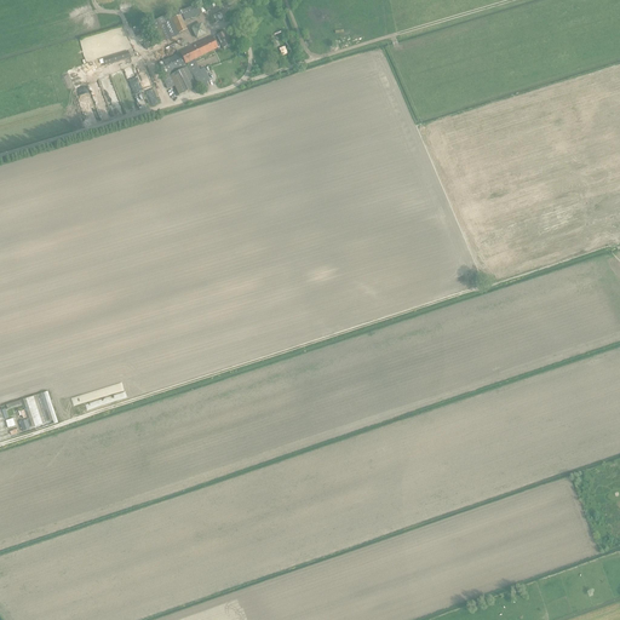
[(183,21),(202,12),(200,6),(196,9),(194,6),(182,11),(170,13),(165,15),(165,16),(145,23),(148,30),(149,30),(156,45),(166,40),(167,40),(179,34),(178,33),(187,29),(183,21)]
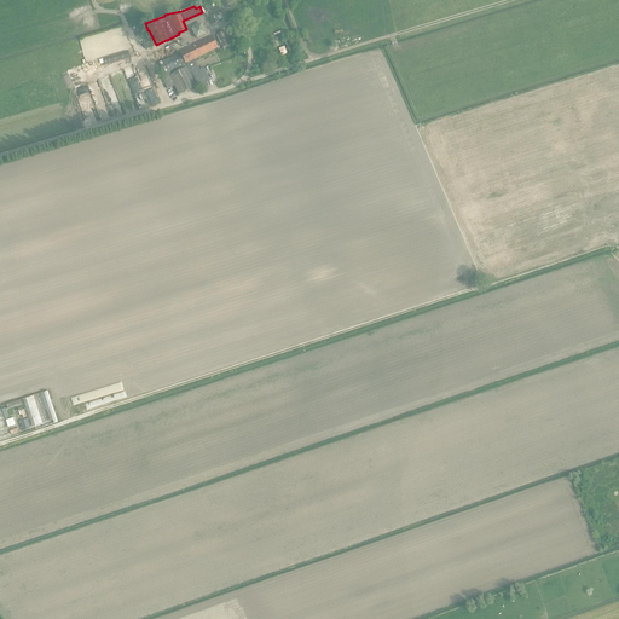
[(207,34),(202,23),(191,28),(196,39),(207,34)]
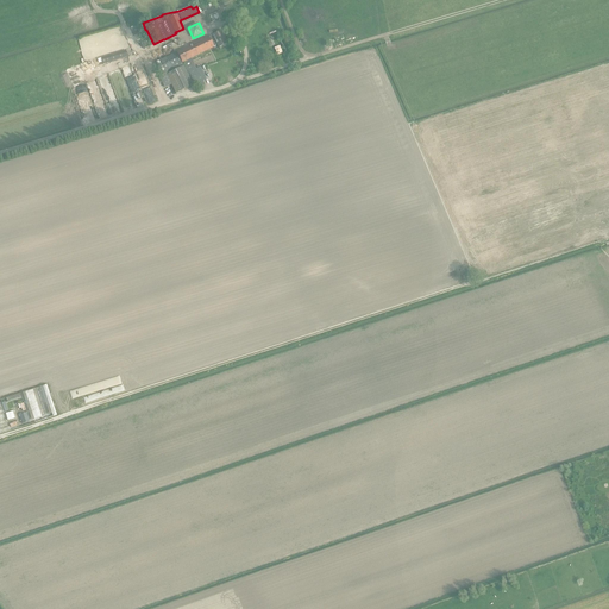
[(184,49),(156,63),(161,74),(165,71),(176,93),(193,85),(182,63),(183,63),(192,58),(214,48),(214,45),(217,44),(219,48),(227,43),(223,36),(220,31),(212,36),(213,36),(209,37),(184,49)]
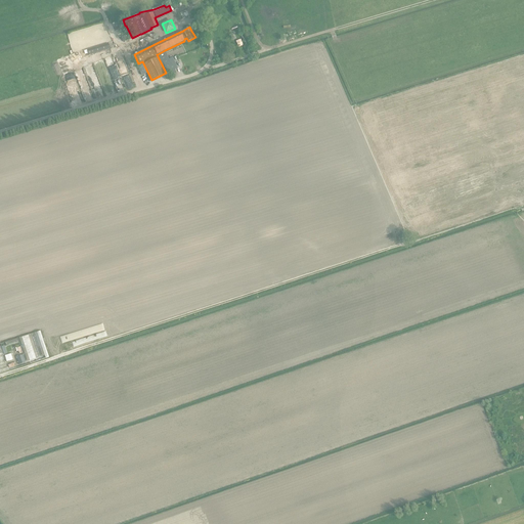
[(90,49),(87,50),(88,55),(91,54),(110,49),(108,43),(90,49)]
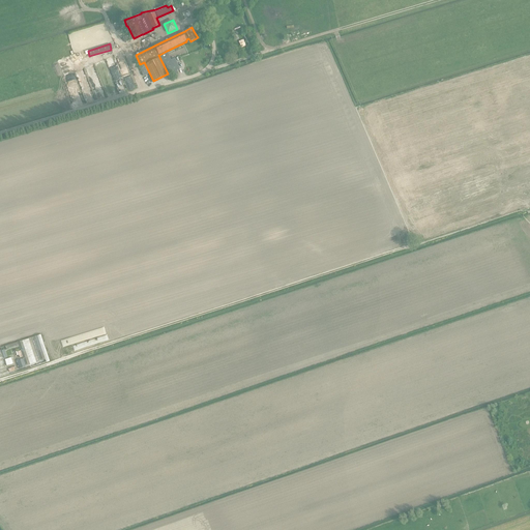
[(47,362),(50,361),(40,334),(37,335),(47,362)]
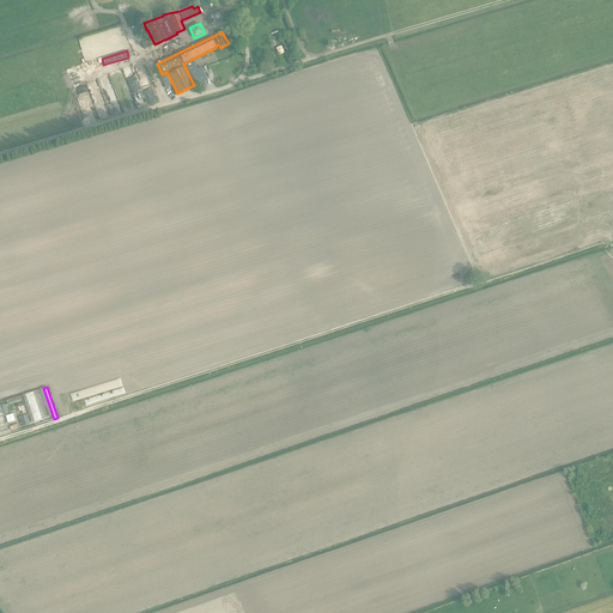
[(35,422),(42,419),(32,392),(25,394),(35,422)]
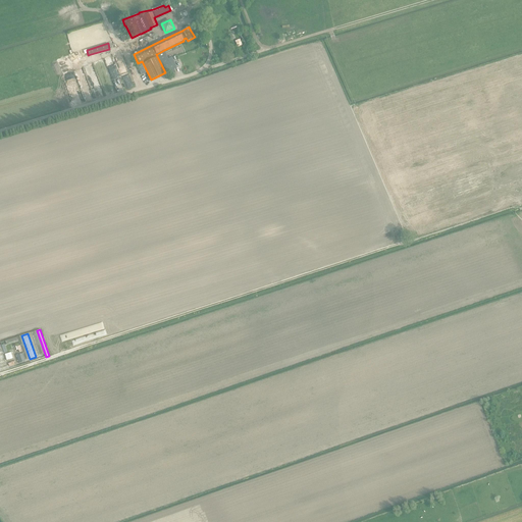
[(16,356),(19,364),(25,362),(22,354),(16,356)]
